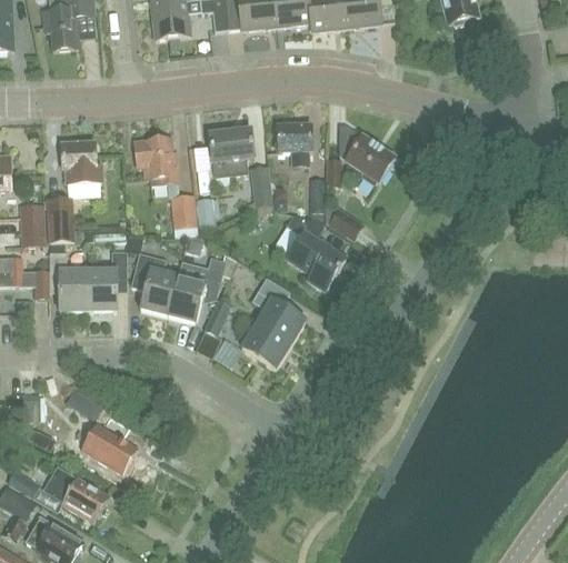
[(0,50),(11,50),(9,0),(8,0),(0,0),(0,50)]
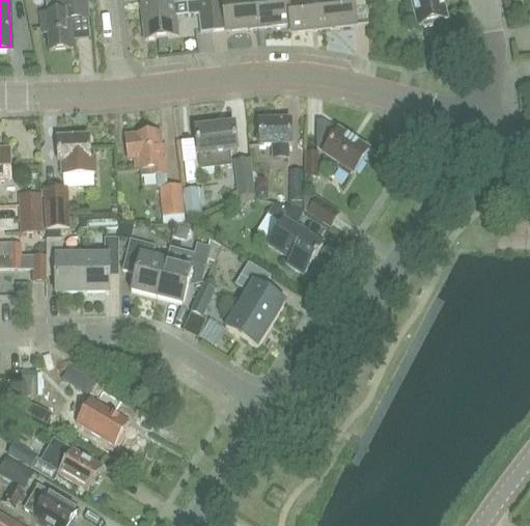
[(75,44),(72,15),(87,12),(86,0),(58,0),(59,8),(38,9),(39,26),(46,25),(48,47),(75,44)]
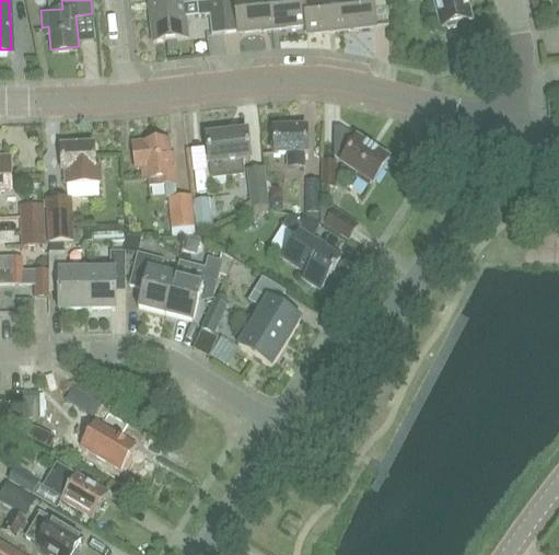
[(183,0),(148,4),(151,38),(187,35),(183,0)]
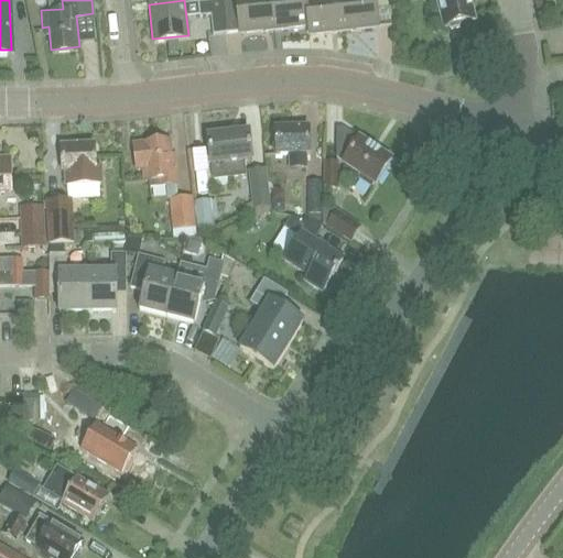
[(226,29),(223,0),(197,0),(198,11),(209,10),(212,30),(226,29)]
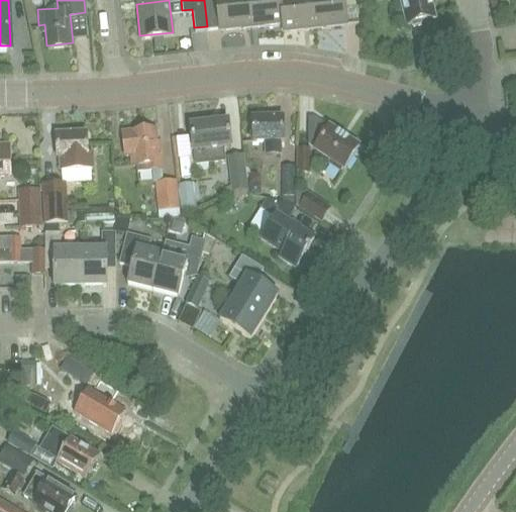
[(204,0),(207,26),(218,25),(219,27),(250,23),(248,0),(204,0)]
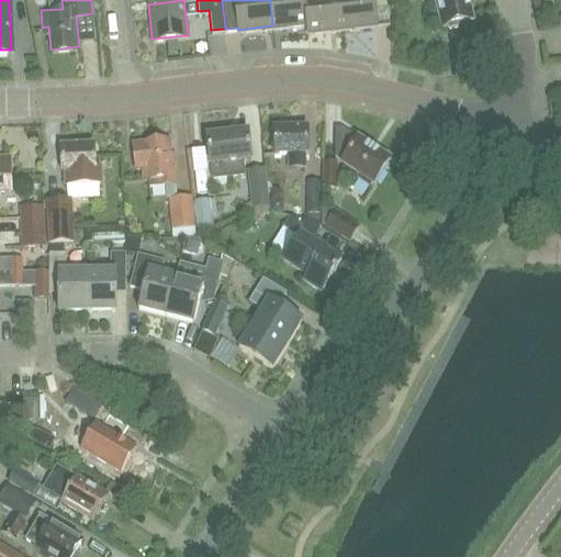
[(306,22),(304,0),(270,0),(272,25),(306,22)]
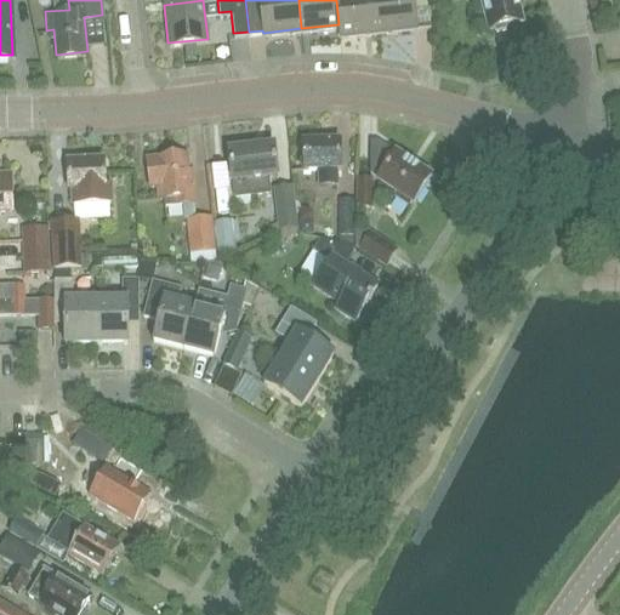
[(336,0),(339,24),(340,34),(377,29),(374,0),(336,0)]
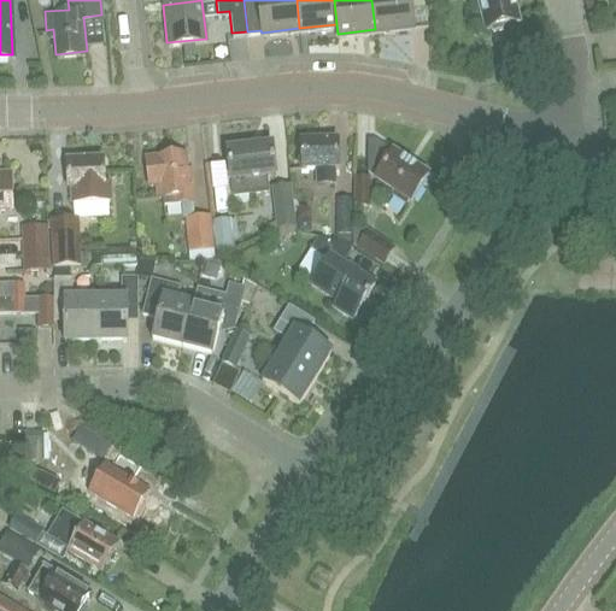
[(371,0),(375,29),(415,25),(412,5),(423,4),(423,0),(371,0)]
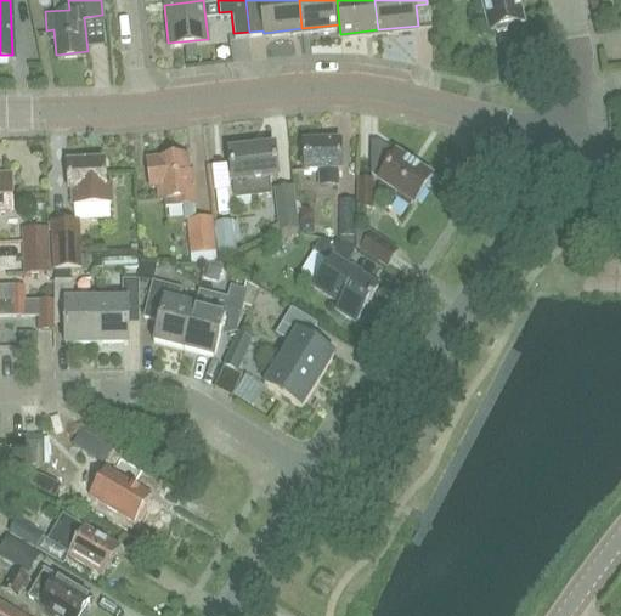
[(483,0),(489,26),(494,24),(497,28),(506,26),(506,21),(521,17),(517,0),(483,0)]
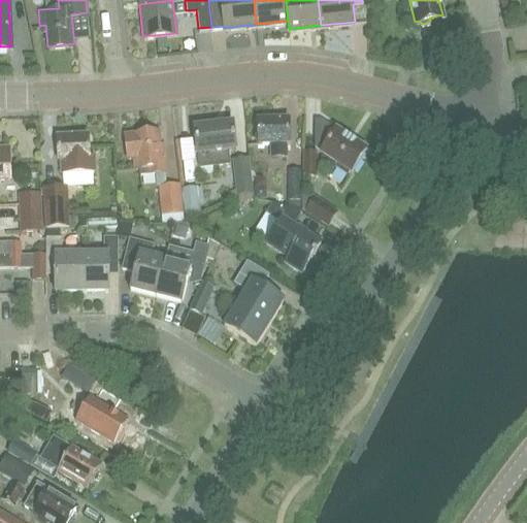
[(286,153),(285,139),(289,139),(288,116),(257,117),(258,140),(270,140),(271,154),(286,153)]
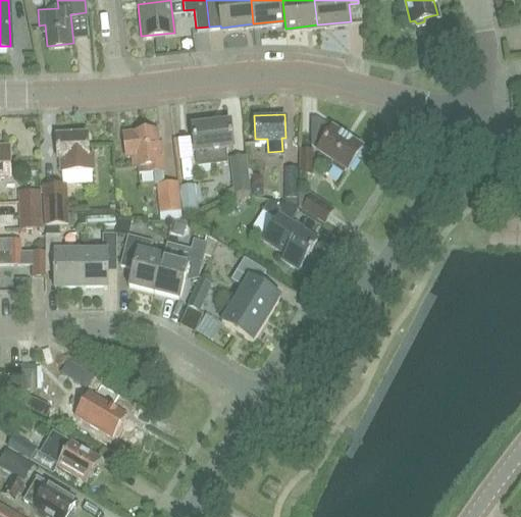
[(345,166),(346,167),(362,145),(332,124),(331,125),(317,115),(311,117),(311,142),(317,146),(316,147),(333,159),(332,162),(343,169),(345,166)]
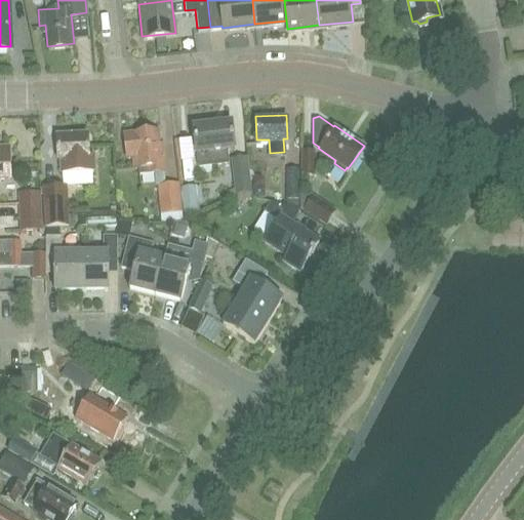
[(230,119),(193,123),(196,150),(197,150),(198,163),(228,160),(227,146),(233,145),(230,119)]
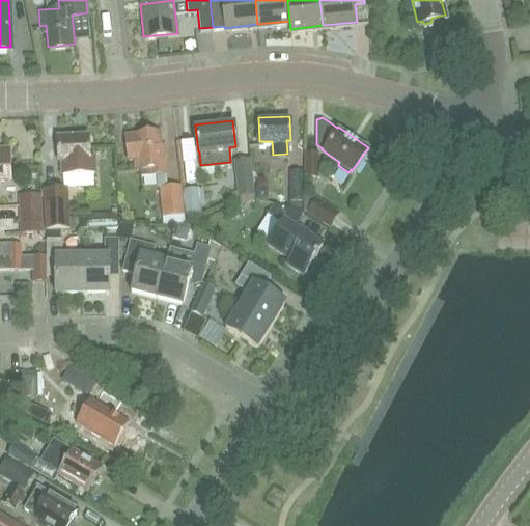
[(167,170),(164,141),(160,142),(158,129),(135,131),(136,132),(124,134),(127,157),(133,156),(135,167),(138,167),(139,173),(167,170)]
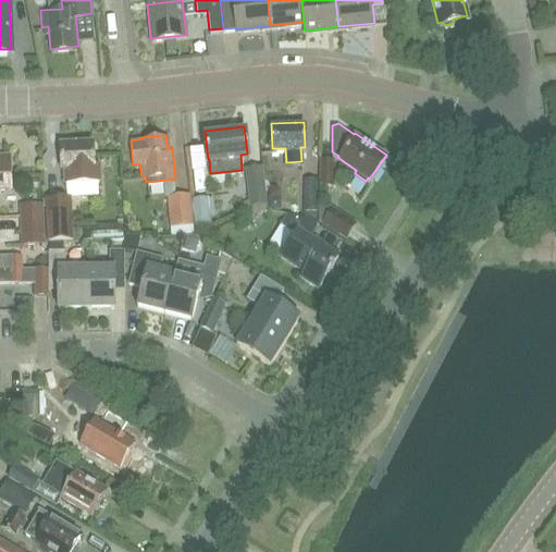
[(91,140),(60,142),(61,166),(65,166),(66,180),(98,179),(98,163),(93,163),(91,140)]
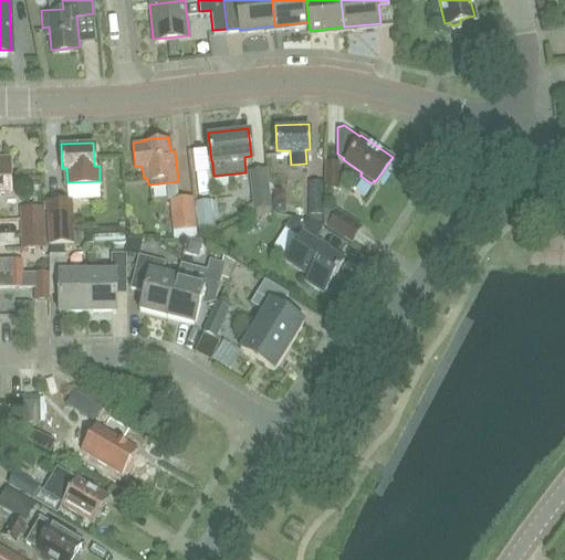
[(0,188),(10,188),(8,155),(0,154),(0,188)]
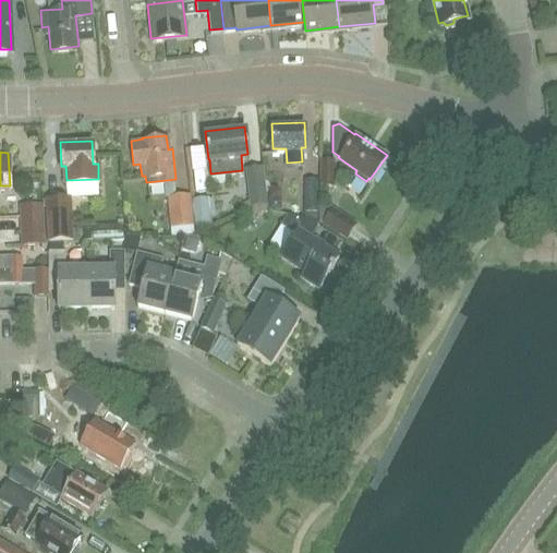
[(334,183),(334,156),(318,156),(318,183),(334,183)]
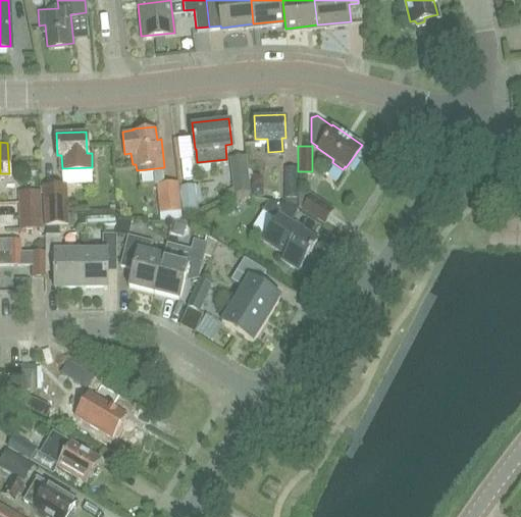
[(249,168),(263,167),(262,147),(248,148),(249,168)]
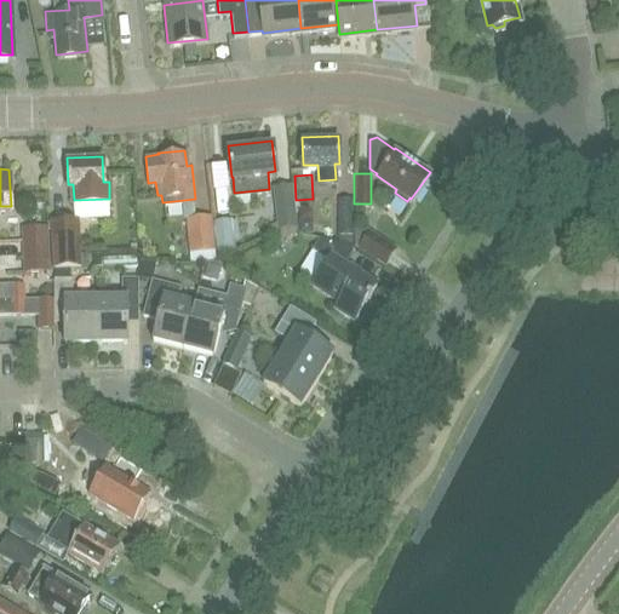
[(296,222),(291,181),(270,183),(276,225),(296,222)]
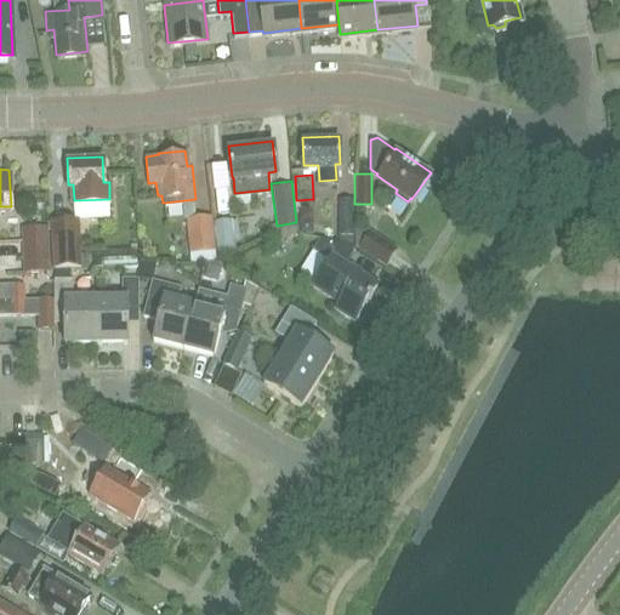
[(353,238),(353,195),(337,195),(337,238),(353,238)]
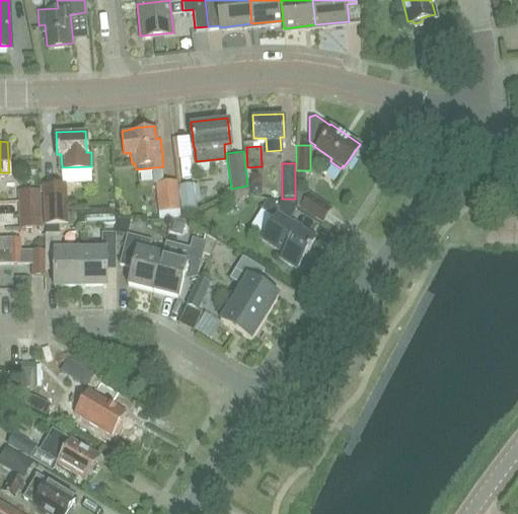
[(219,175),(195,176),(196,196),(220,195),(219,175)]
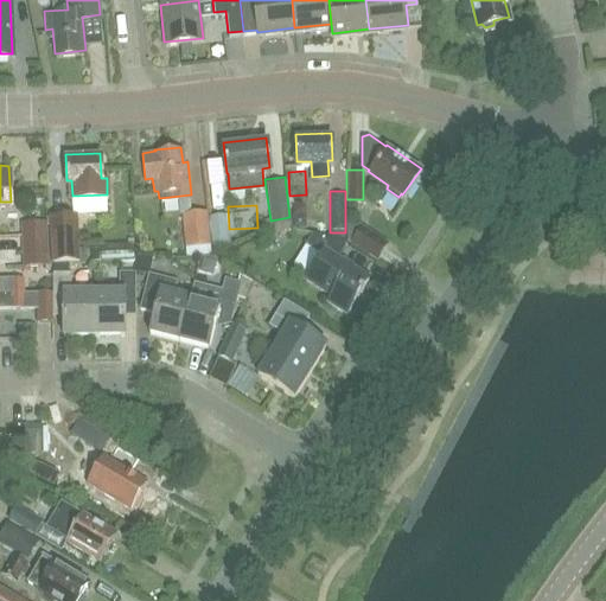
[(210,250),(205,208),(182,210),(185,253),(210,250)]
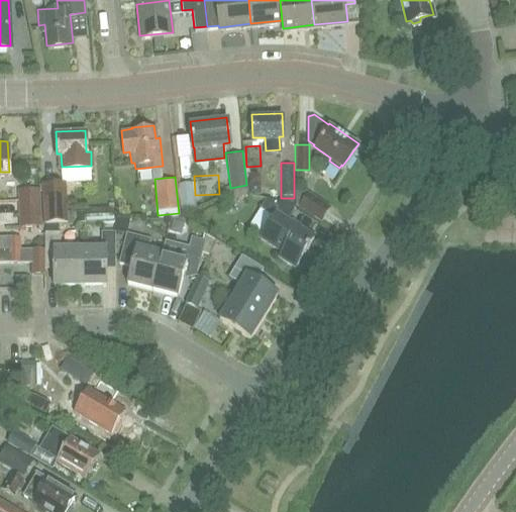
[(259,179),(248,179),(248,189),(259,189),(259,179)]
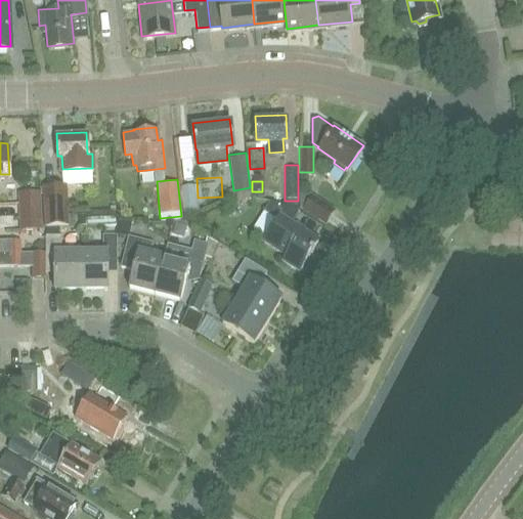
[(68,222),(66,182),(42,183),(44,223),(68,222)]
